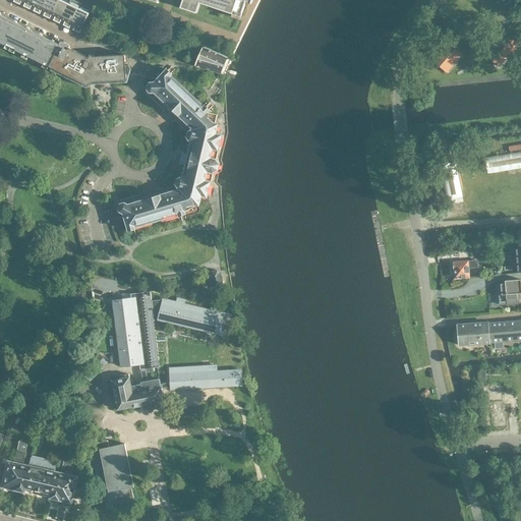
[(34,0),(21,0),(19,4),(30,9),(34,0)]
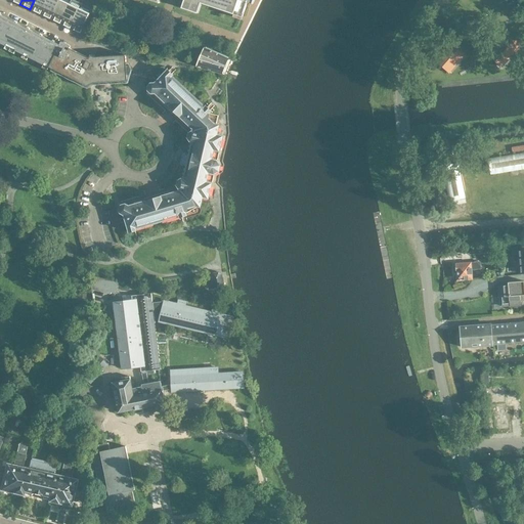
[(46,0),(34,0),(30,9),(40,13),(46,0)]
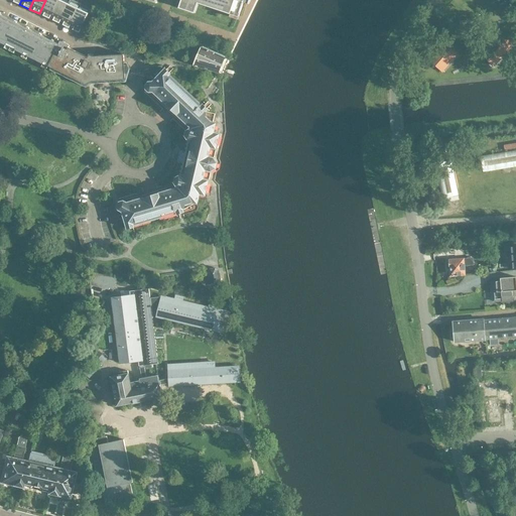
[(57,0),(45,0),(39,13),(49,18),(57,0)]
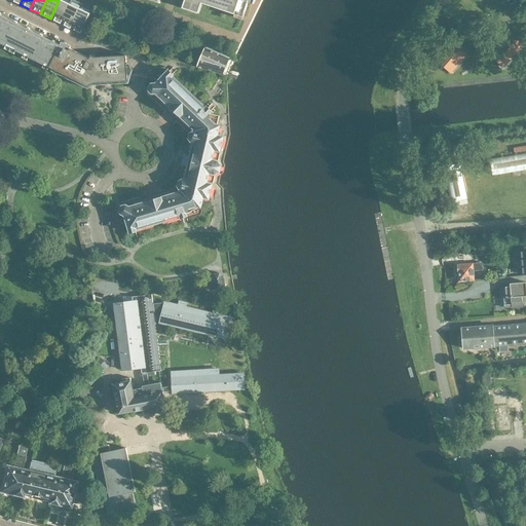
[(70,4),(61,0),(59,0),(50,19),(61,24),(70,4)]
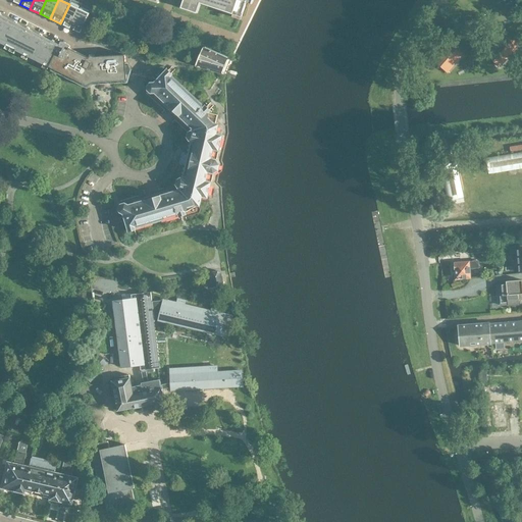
[(70,29),(82,4),(73,0),(70,0),(69,4),(60,23),(70,29)]
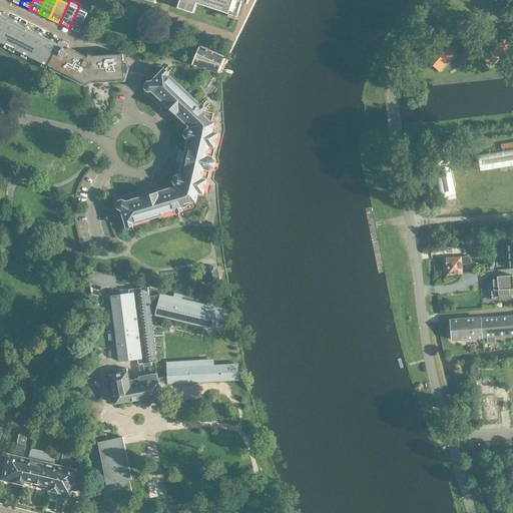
[(248,0),(180,0),(178,8),(193,13),(197,3),(229,14),(228,16),(236,19),(237,16),(242,2),(247,4),(248,0)]
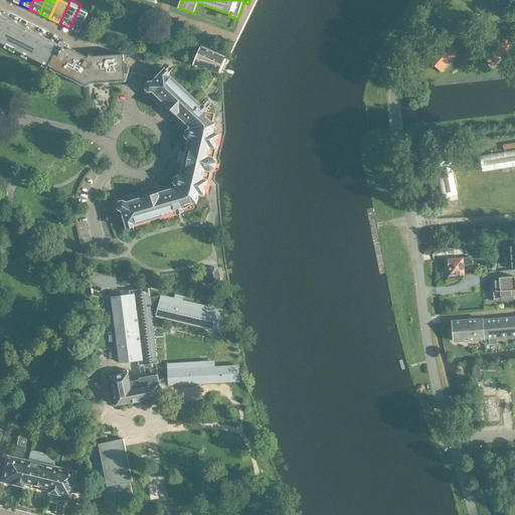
[(79,32),(91,9),(80,4),(69,28),(79,32)]
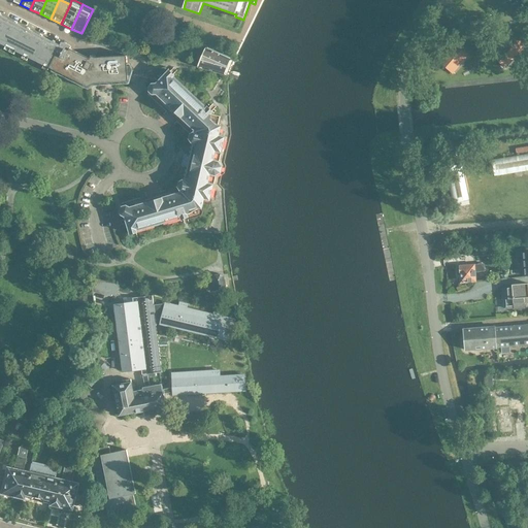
[(0,37),(9,20),(1,14),(0,15),(0,37)]
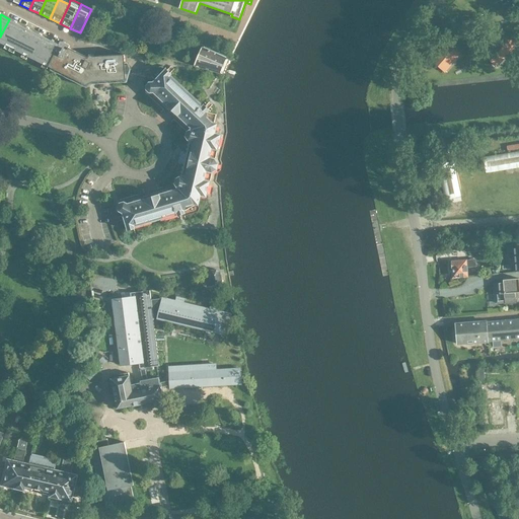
[(9,19),(0,36),(0,42),(6,45),(4,48),(9,51),(21,25),(9,19)]
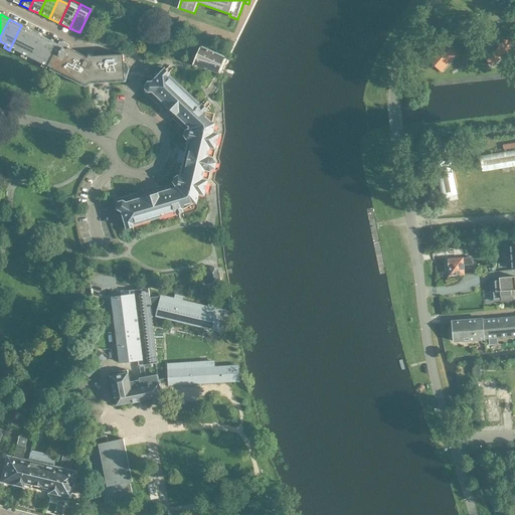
[(34,31),(21,25),(9,50),(14,52),(16,49),(23,53),(34,31)]
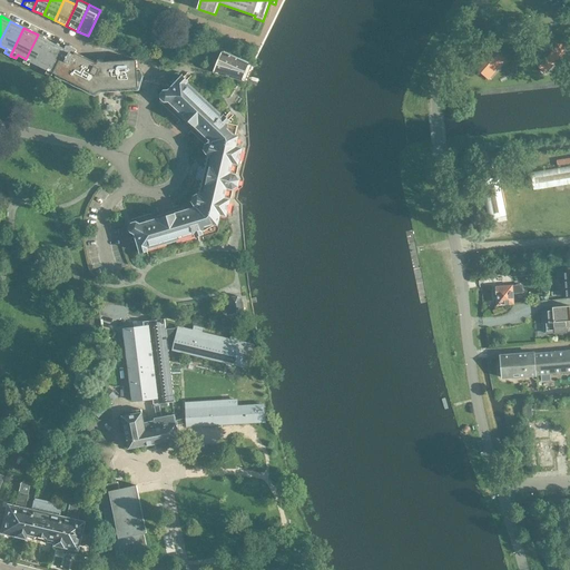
[(38,35),(26,59),(23,62),(29,65),(31,61),(40,66),(51,41),(38,35)]
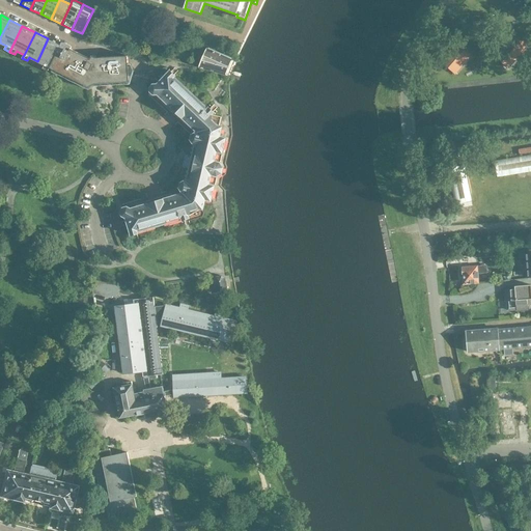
[(528,45),(513,32),(494,54),(508,67),(528,45)]
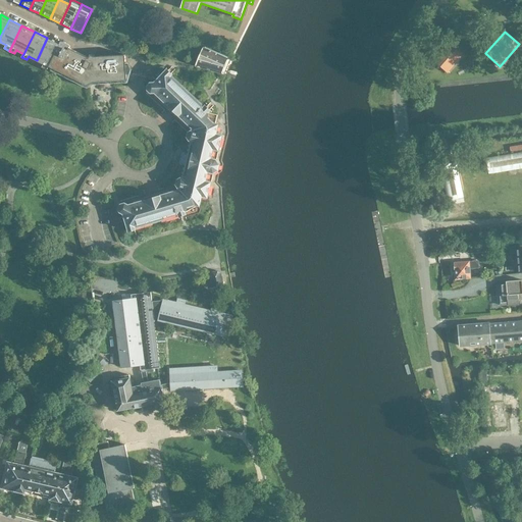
[(47,38),(37,60),(44,64),(42,67),(47,69),(50,65),(55,54),(60,45),(59,44),(47,38)]
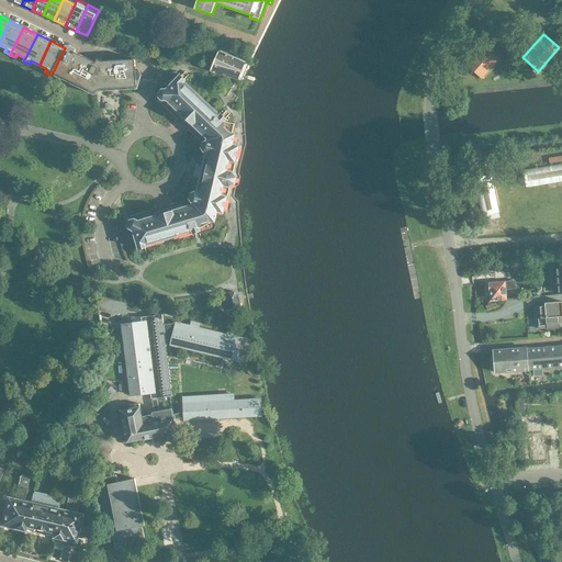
[(502,55),(486,42),(465,66),(481,79),(502,55)]
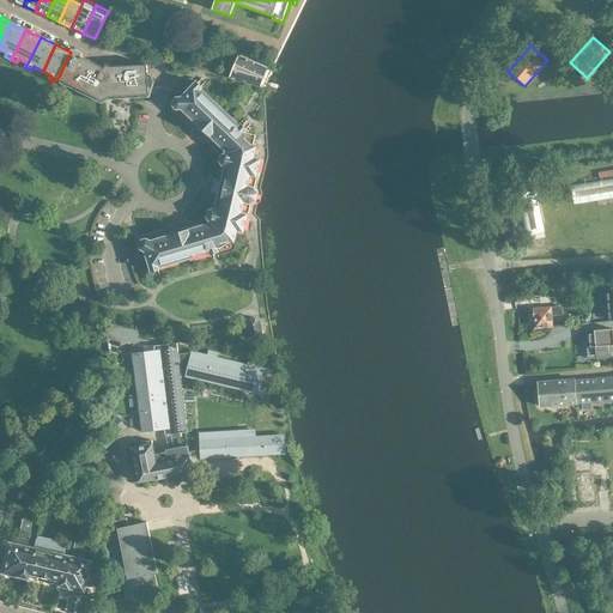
[(71,53),(65,64),(66,64),(76,68),(83,54),(79,52),(74,49),(72,48),(70,52),(71,53)]
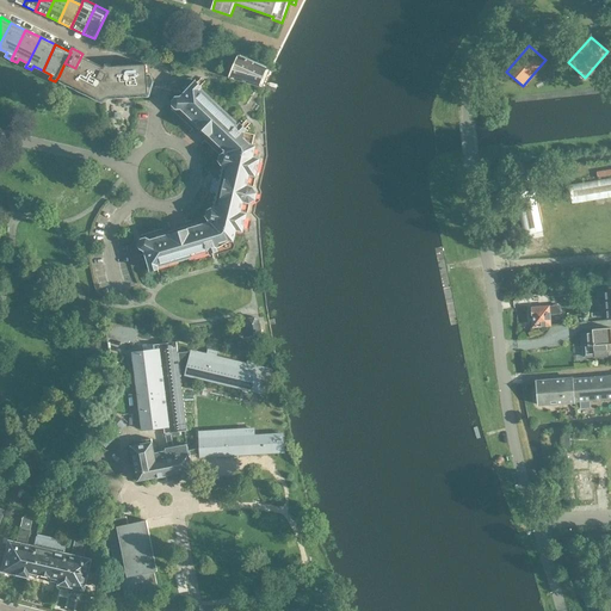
[(238,55),(229,78),(228,78),(260,87),(267,69),(265,68),(266,67),(238,55)]
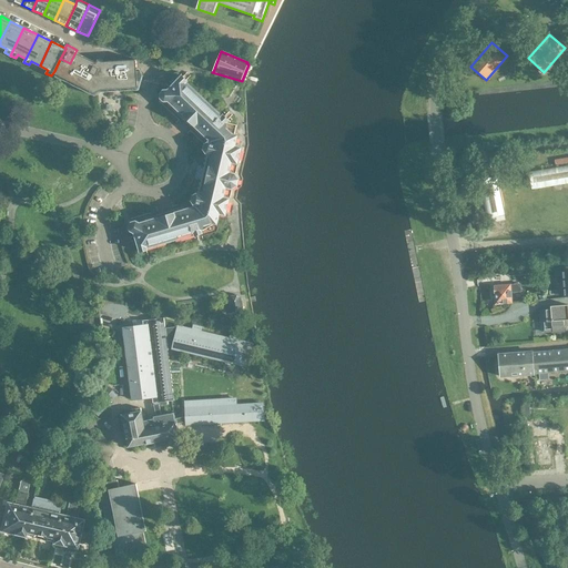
[(97,62),(75,52),(70,63),(61,59),(60,59),(53,73),(56,74),(56,77),(95,97),(102,92),(105,92),(113,91),(121,91),(129,90),(139,90),(143,75),(140,69),(137,69),(137,60),(102,61),(98,60),(97,62)]
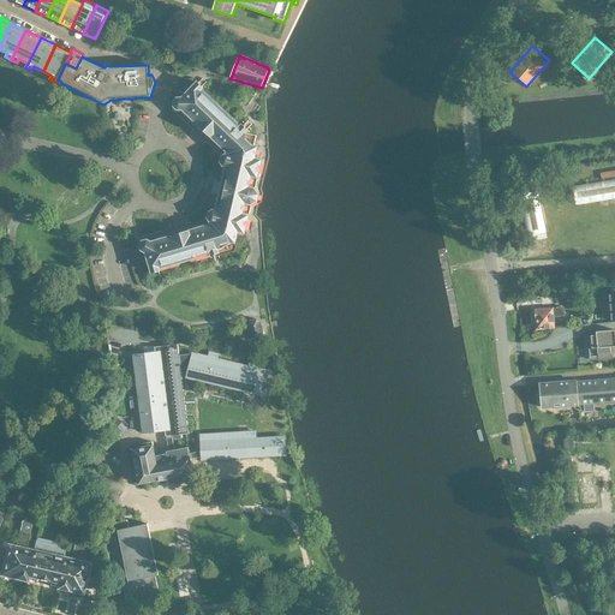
[(209,213),(208,216),(212,221),(212,224),(151,242),(148,239),(143,240),(141,245),(142,250),(147,251),(153,272),(160,269),(160,268),(212,252),(212,254),(220,251),(219,249),(220,244),(232,240),(236,242),(238,231),(245,232),(251,204),(257,201),(260,193),(255,187),(262,159),(256,157),(257,147),(254,145),(256,136),(245,133),(248,131),(242,125),(202,89),(203,88),(197,82),(183,97),(178,97),(174,101),(174,106),(178,109),(183,108),(228,153),(222,156),(221,161),(224,165),(226,166),(226,168),(231,169),(221,209),(216,208),(216,209),(214,209),(209,213)]
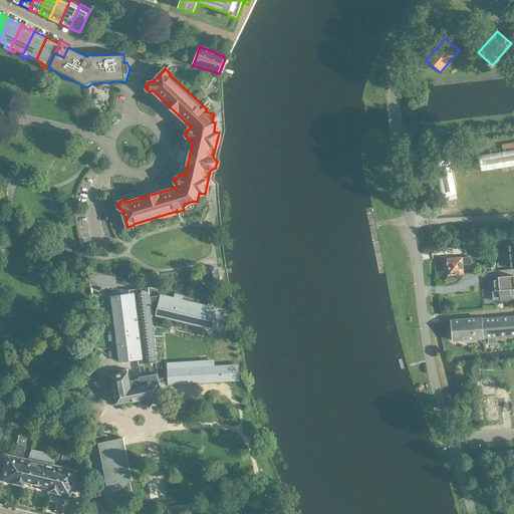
[(481,171),(500,168),(513,165),(513,150),(479,156),(481,171)]
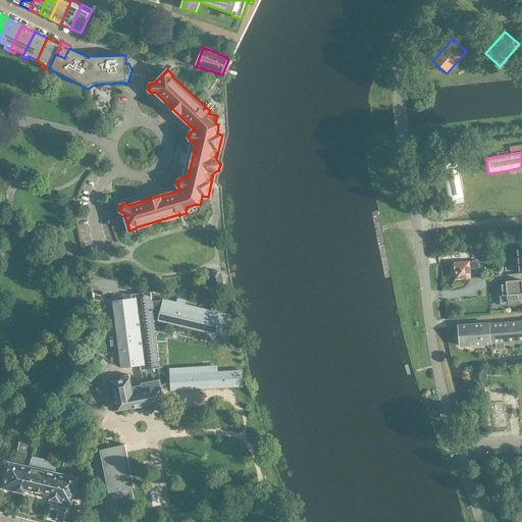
[(450,200),(465,197),(459,174),(456,175),(456,178),(445,180),(450,200)]
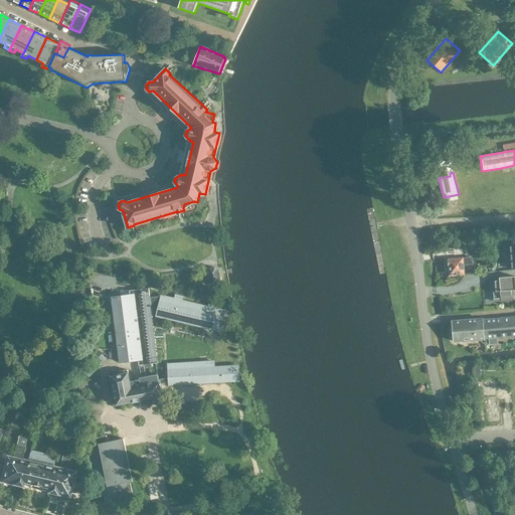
[(472,258),(448,259),(449,276),(465,275),(464,265),(472,264),(472,258)]
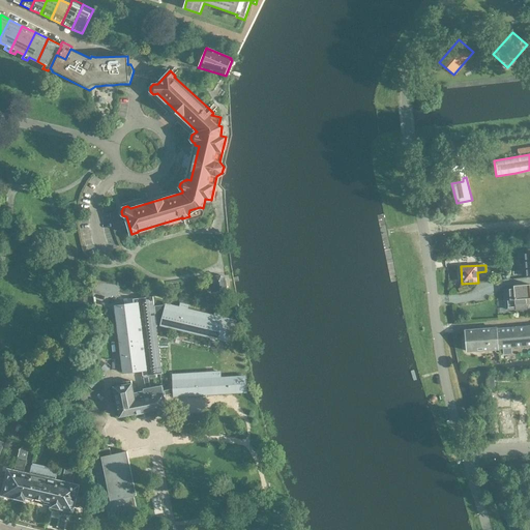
[(214,280),(214,282),(215,291),(218,293),(224,292),(226,290),(225,282),(224,277),(222,275),(216,276),(214,280)]
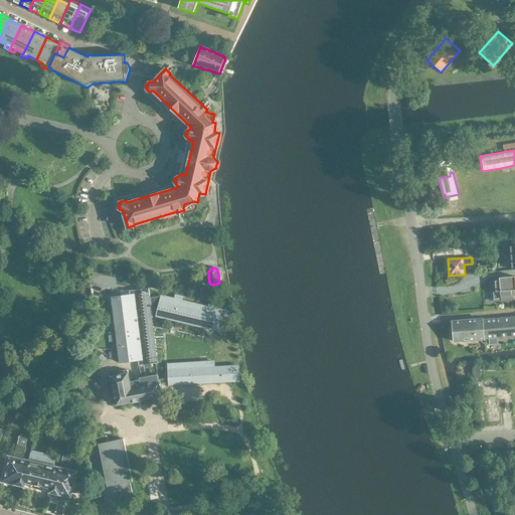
[(117,278),(90,271),(91,284),(109,289),(110,287),(114,289),(117,278)]
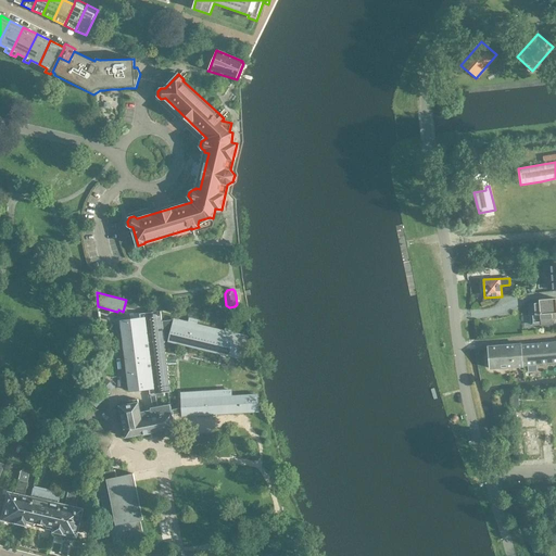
[(536,303),(529,303),(530,315),(531,315),(531,324),(541,324),(541,325),(553,324),(552,320),(555,319),(555,313),(555,300),(555,298),(542,299),(539,300),(539,303),(536,303)]
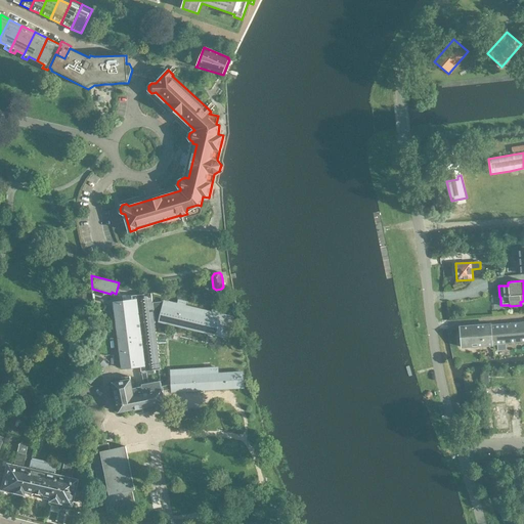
[(132,300),(115,302),(123,368),(140,366),(143,385),(142,385),(143,386),(142,387),(132,389),(130,379),(115,382),(116,385),(114,385),(119,411),(165,402),(163,391),(162,390),(172,389),(173,391),(243,387),(243,373),(218,374),(217,367),(172,370),(172,381),(173,384),(161,386),(161,382),(148,384),(145,372),(160,370),(155,318),(161,317),(160,320),(228,338),(231,328),(236,330),(238,318),(220,314),(222,309),(213,307),(211,312),(186,306),(187,301),(178,299),(177,304),(164,301),(164,302),(153,303),(151,294),(131,296),(132,300)]
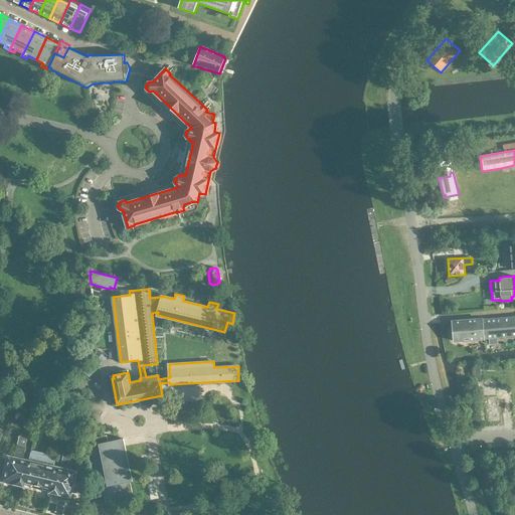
[(514,315),(483,319),(485,338),(514,336),(514,315)]
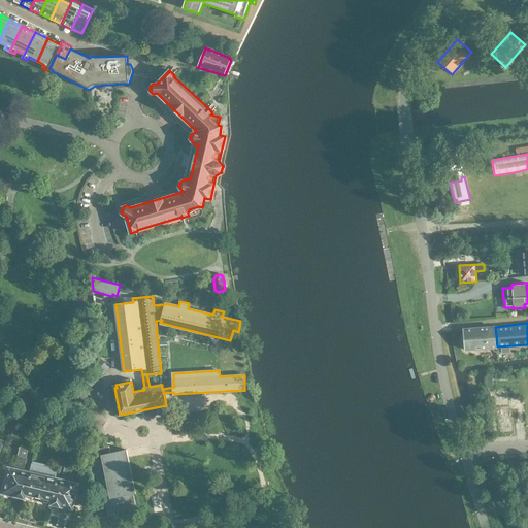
[(495,327),(464,329),(465,350),(497,347),(495,327)]
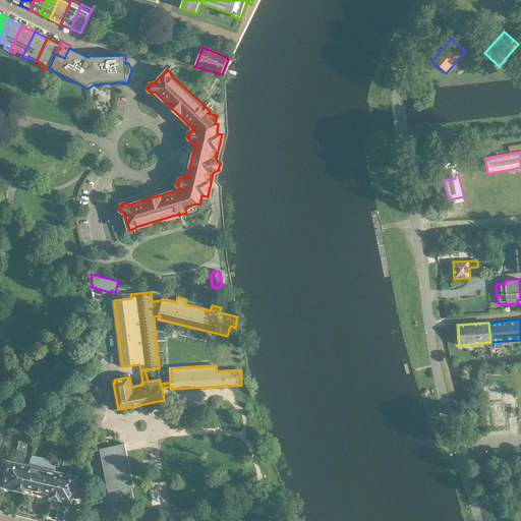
[(502,385),(482,386),(483,401),(503,400),(502,393),(502,385)]
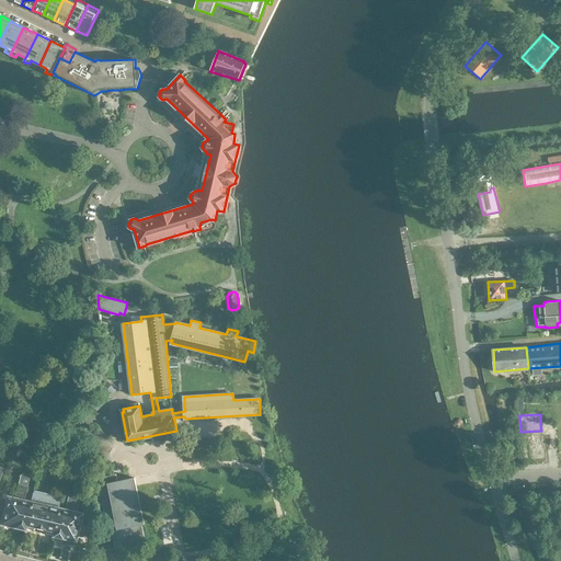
[(20,473),(14,497),(7,495),(0,522),(0,524),(23,529),(30,501),(24,500),(30,476),(20,473)]
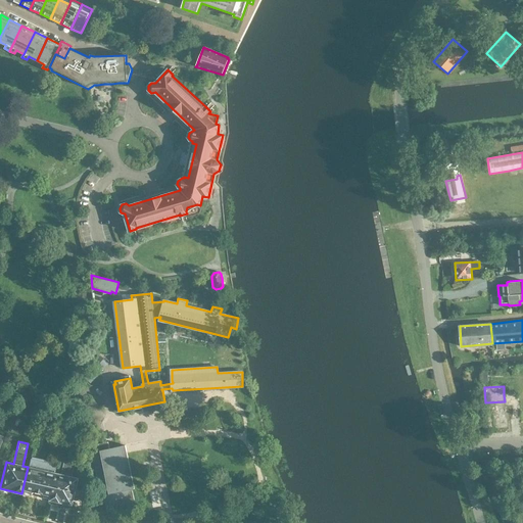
[(126,445),(100,450),(100,453),(93,455),(102,497),(104,497),(107,512),(117,510),(119,513),(127,512),(126,508),(136,506),(132,489),(134,488),(126,445)]
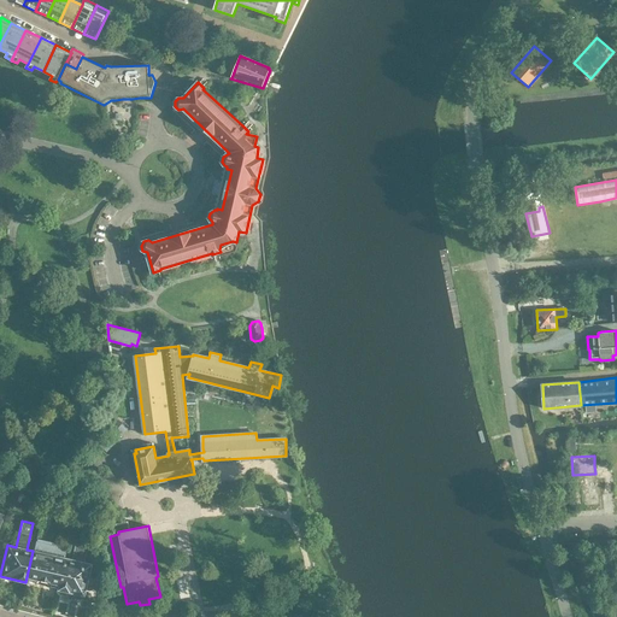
[(35,541),(33,551),(25,582),(27,582),(28,577),(36,580),(50,582),(58,585),(64,558),(66,548),(35,541)]
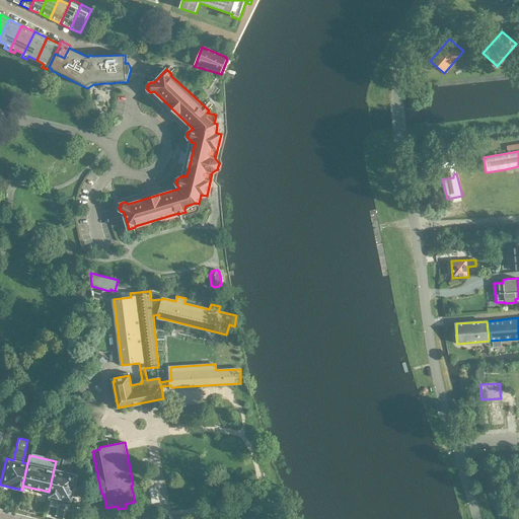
[(54,469),(49,492),(48,496),(58,498),(70,501),(76,474),(69,472),(71,460),(62,458),(60,470),(54,469)]
